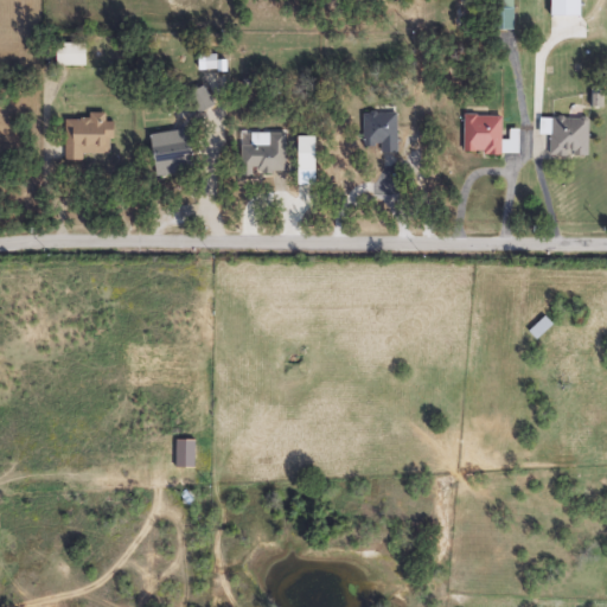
[(513,0),(513,31),(492,31),(492,0),(513,0)]
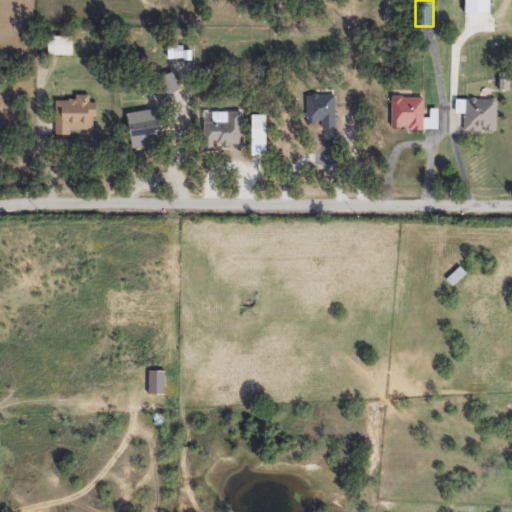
[(73,38),(73,57),(48,57),(48,38),(73,38)]
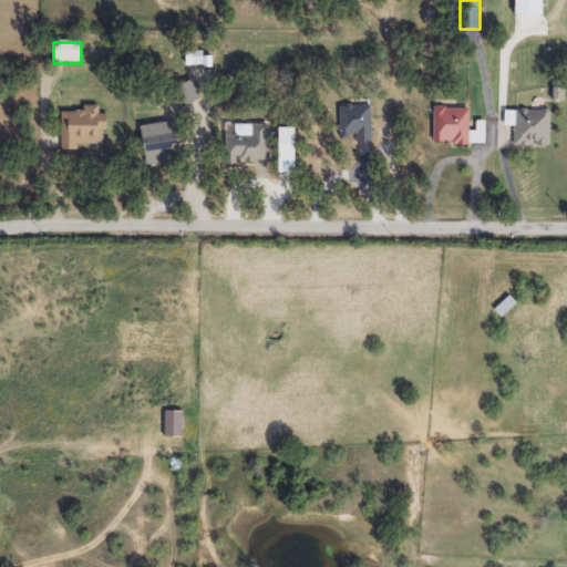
[(372,106),(372,144),(357,144),(357,137),(340,137),(340,106),(372,106)]
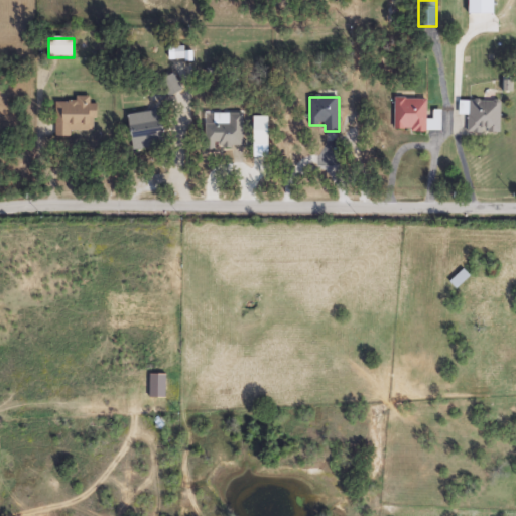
[(95,99),(96,136),(56,137),(55,100),(95,99)]
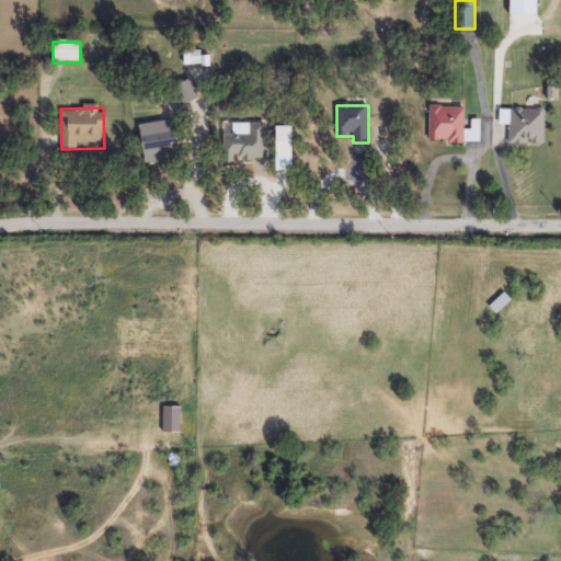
[(465,107),(465,130),(472,130),(472,122),(479,122),(479,142),(430,142),(430,107),(465,107)]
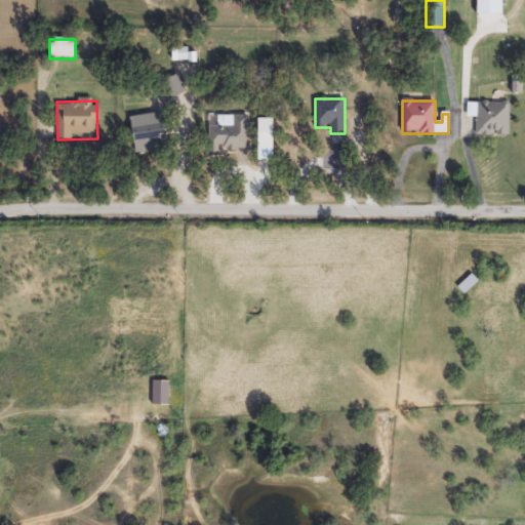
[(477,135),(477,103),(509,103),(509,135),(477,135)]
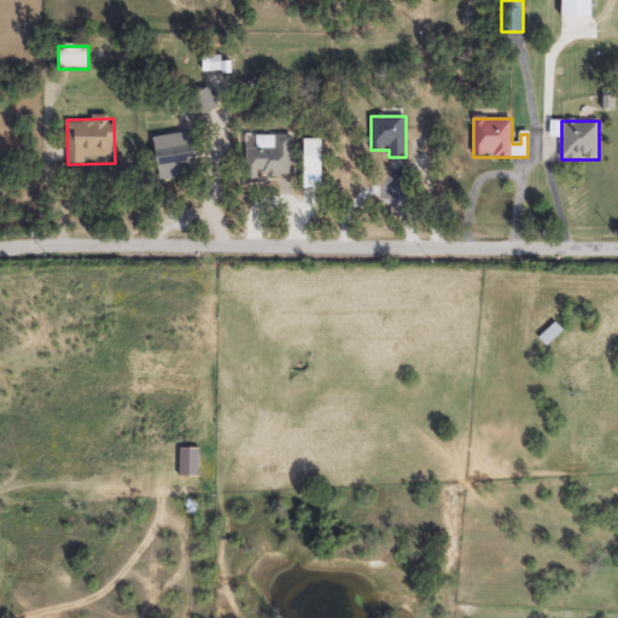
[(161,181),(152,139),(191,132),(199,174),(161,181)]
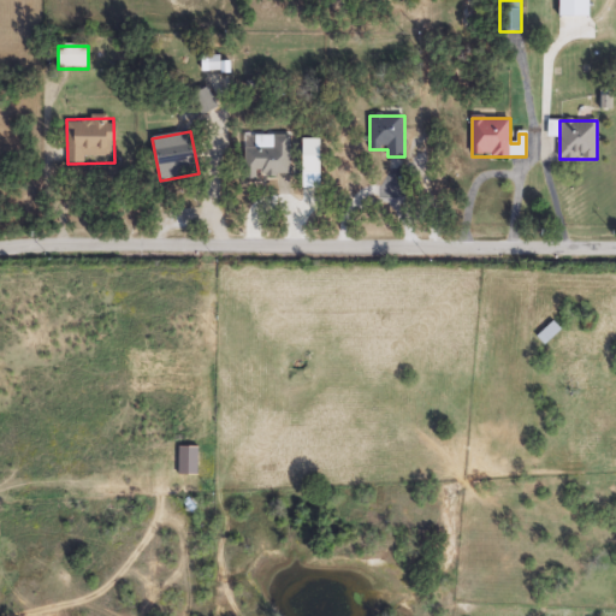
[(273,148),(273,136),(291,136),(291,178),(246,178),(246,148),(273,148)]
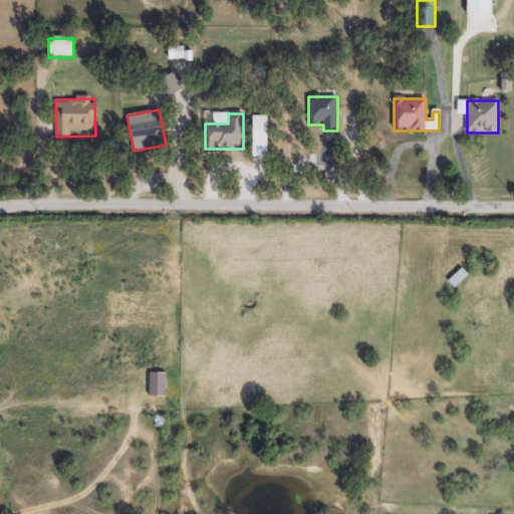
[(252,146),(252,115),(268,115),(268,146),(252,146)]
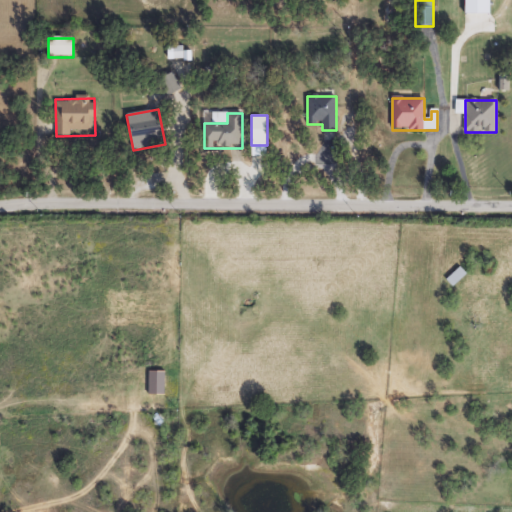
[(447,280),(460,269),(466,276),(452,287),(447,280)]
